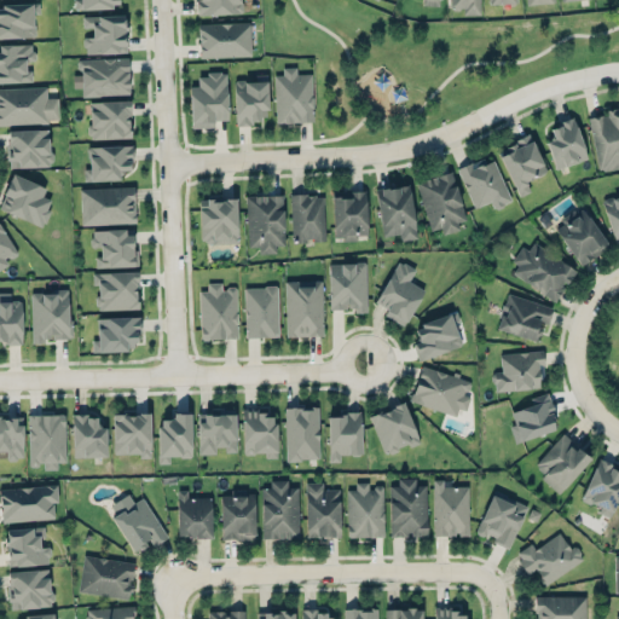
[(198,0),(200,15),(242,13),(241,0),(198,0)]
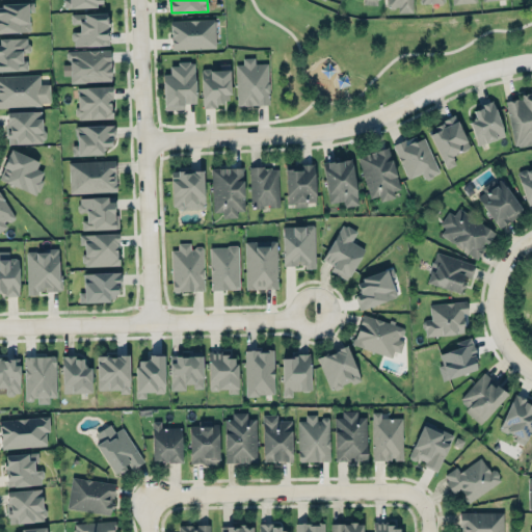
[(413,11),(413,0),(386,0),(386,6),(398,6),(398,11),(413,11)]
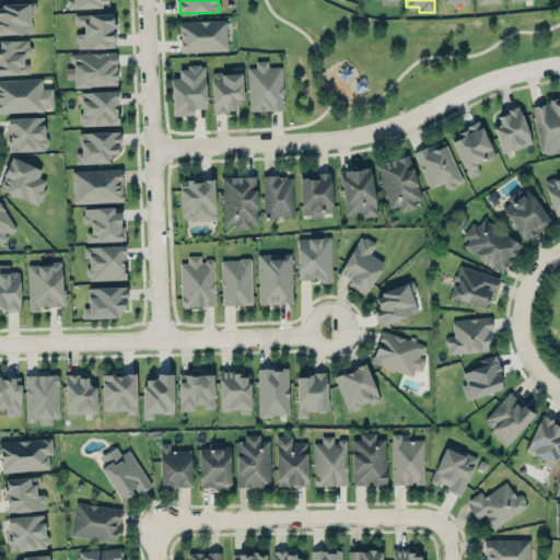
[(0,3),(0,34),(31,34),(31,12),(35,12),(35,3),(0,3)]
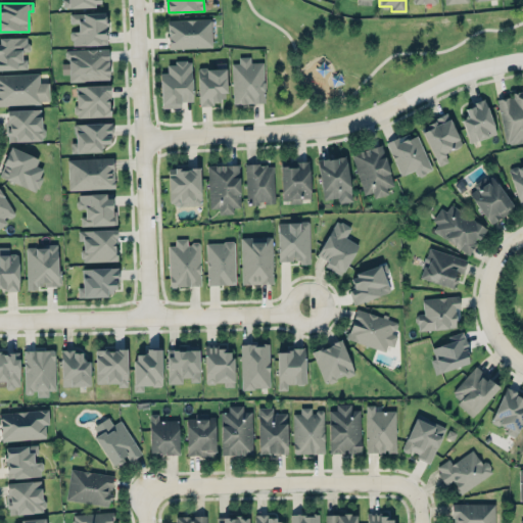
[(106,44),(105,12),(69,13),(69,24),(78,22),(78,31),(72,32),(72,46),(106,44)]
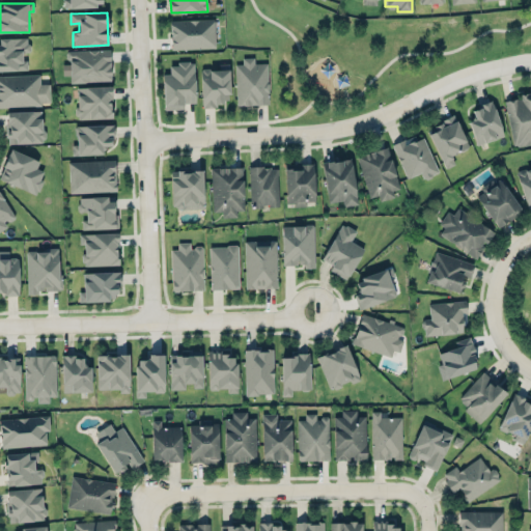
[(214,19),(170,20),(171,50),(215,48),(214,19)]
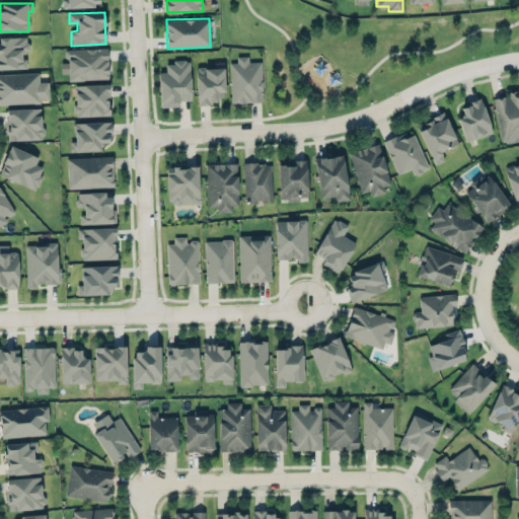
[(0,68),(26,68),(26,59),(21,59),(21,51),(27,51),(27,36),(0,36),(0,68)]
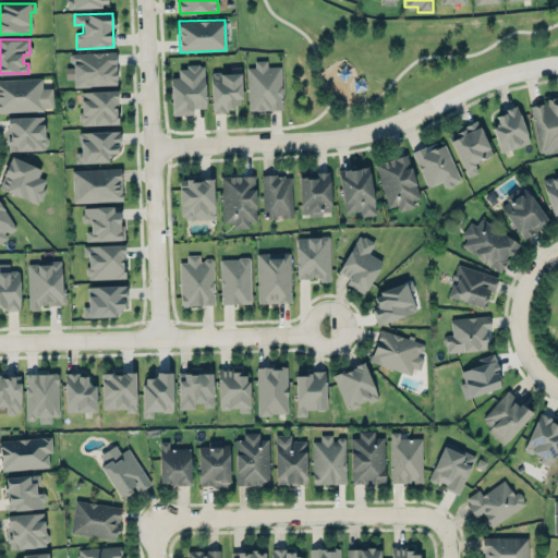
[(74,86),(117,85),(116,51),(71,52),(71,67),(65,67),(65,79),(74,79),(74,86)]
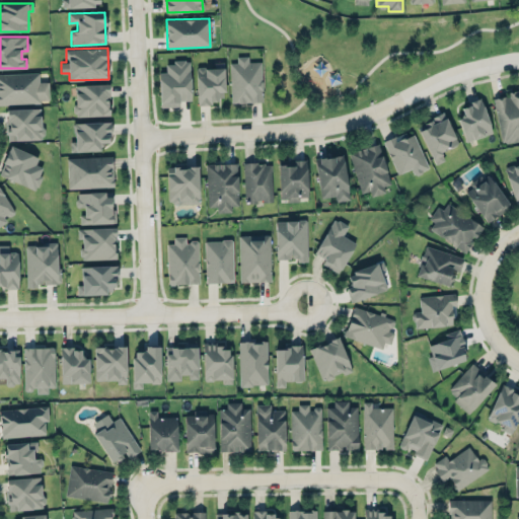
[(231,102),(263,101),(262,61),(248,62),(248,56),(236,56),(237,62),(230,63),(231,102)]
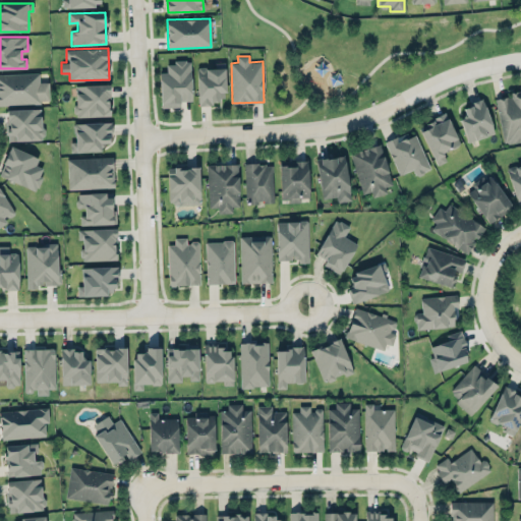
[(191,101),(190,61),(166,62),(167,72),(160,72),(161,107),(179,107),(179,101),(191,101)]
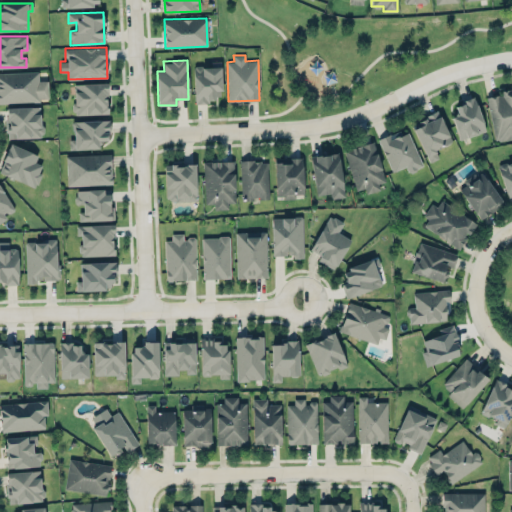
[(193,66),(194,101),(222,100),(220,61),(211,62),(211,66),(193,66)]
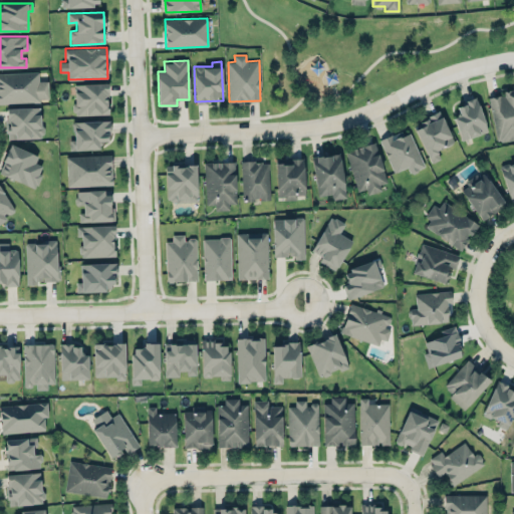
[(0,102),(48,101),(47,80),(38,81),(38,71),(0,72),(0,102)]
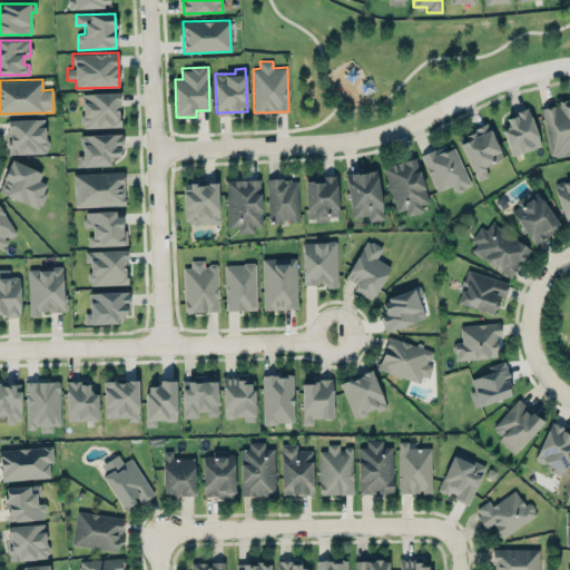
[(119,92),(81,94),(82,127),(119,127),(119,92)]
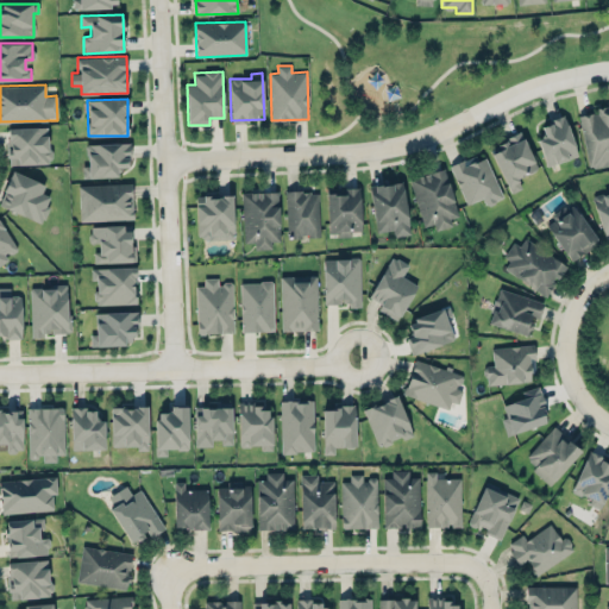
[(608,164),(608,105),(596,107),(597,112),(579,114),(586,168),(608,164)]
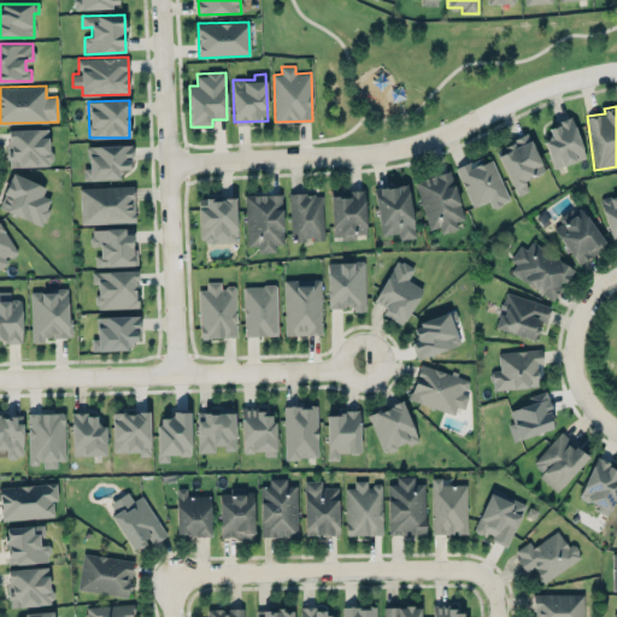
[(548,125),(552,137),(545,140),(553,168),(585,158),(571,118),(548,125)]
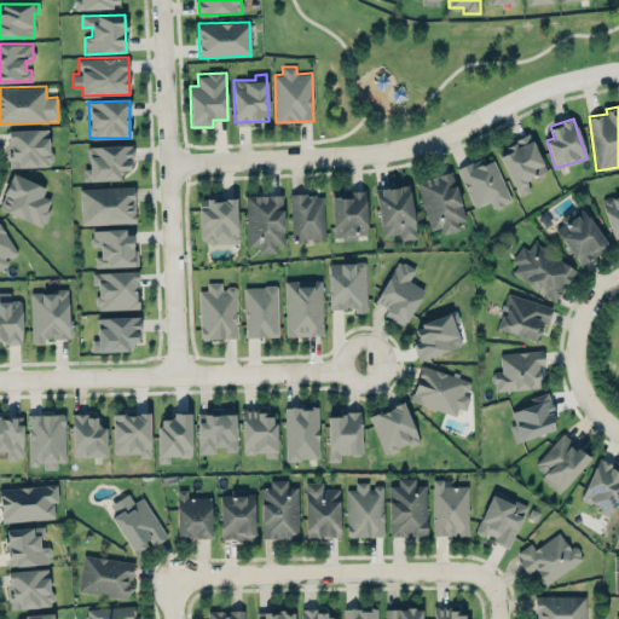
[(51,166),(48,128),(6,131),(9,168),(51,166)]
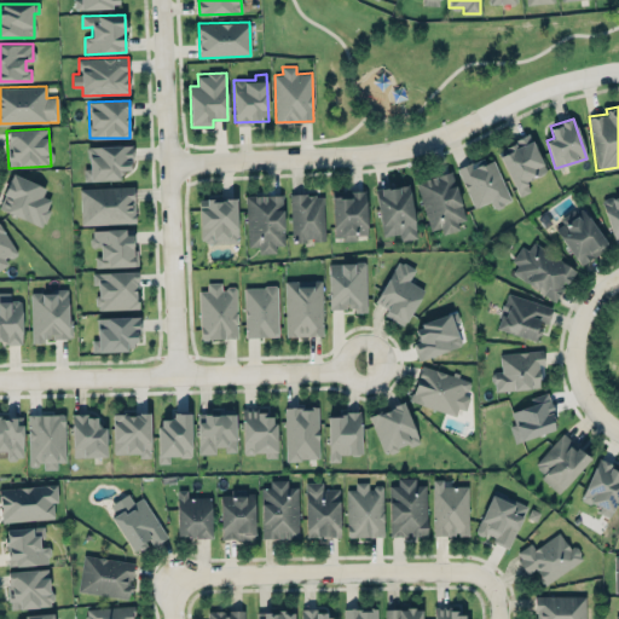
[(547,171),(530,136),(497,150),(519,197),(531,191),(526,180),(547,171)]
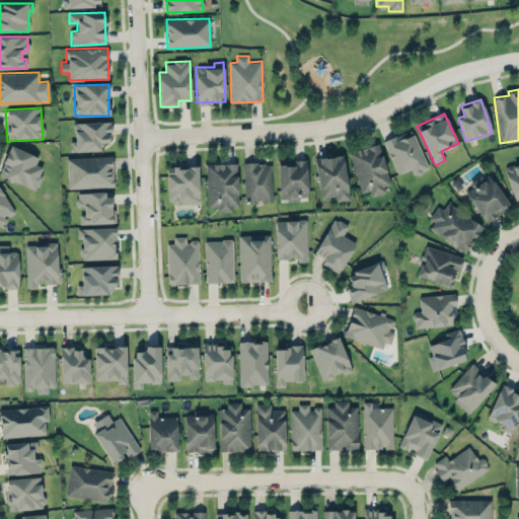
[(110,122),(73,122),(74,141),(70,141),(70,152),(100,151),(99,142),(110,142),(110,122)]
